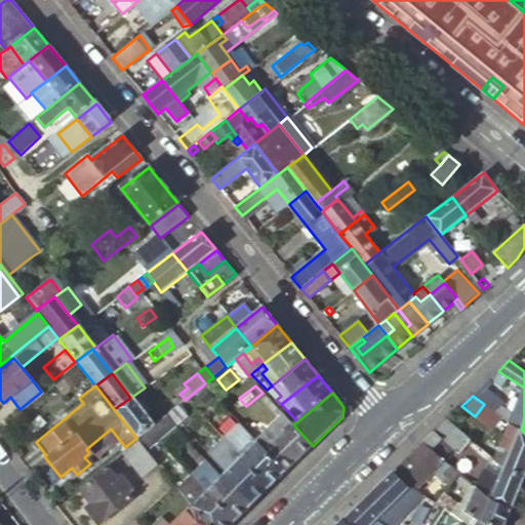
[(130,398),(114,409),(136,438),(153,426),(130,398)]
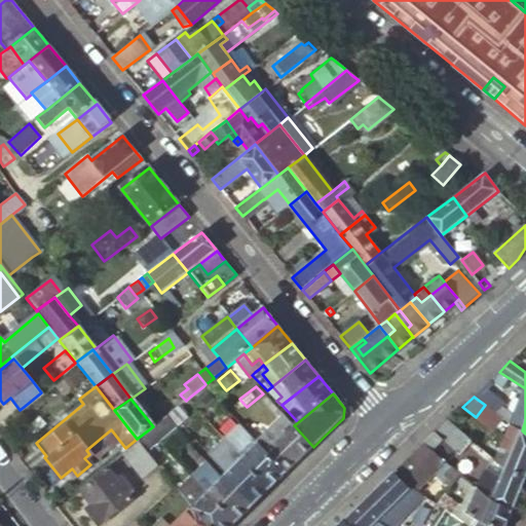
[(485,405),(476,417),(495,431),(504,419),(485,405)]
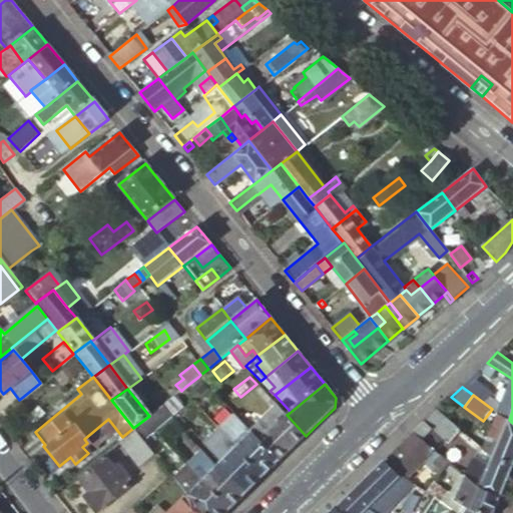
[(171,398),(160,407),(168,417),(180,408),(171,398)]
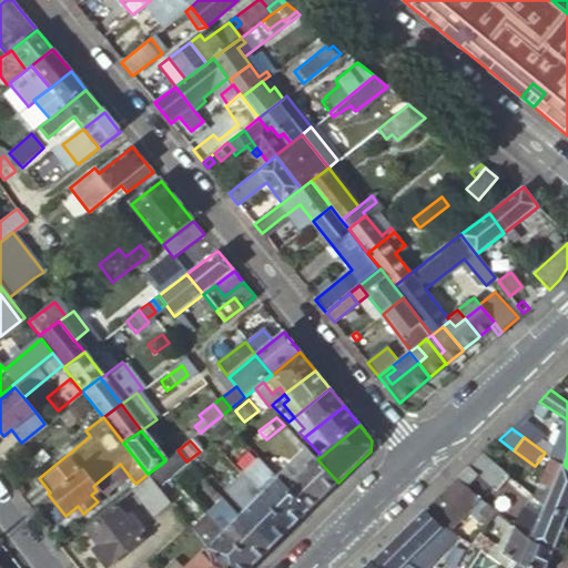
[(567,447),(558,443),(553,458),(564,465),(567,455),(567,447)]
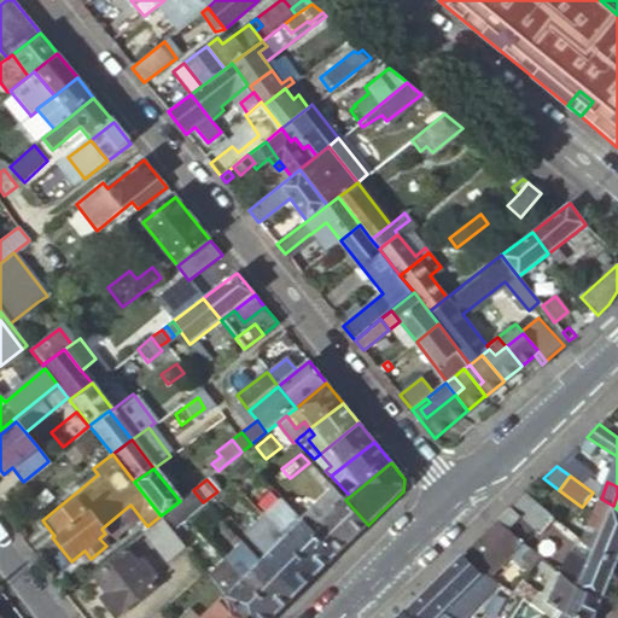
[(362,530),(368,525),(345,500),(334,489),(312,512),(299,522),(333,557),(336,554),(362,530)]
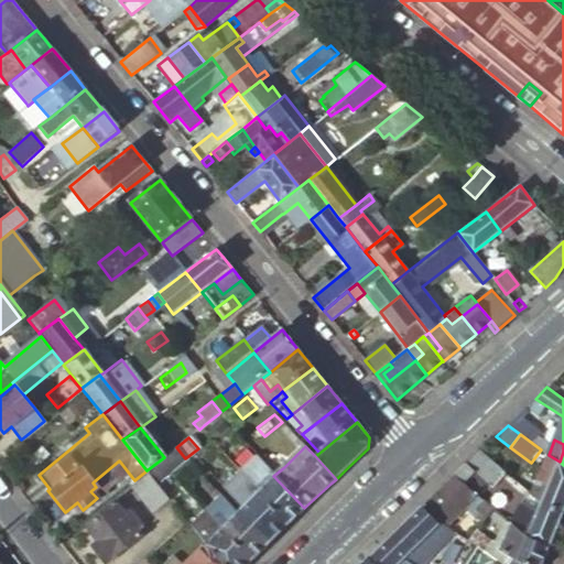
[(164,457),(147,470),(155,481),(185,458),(176,447),(164,457)]
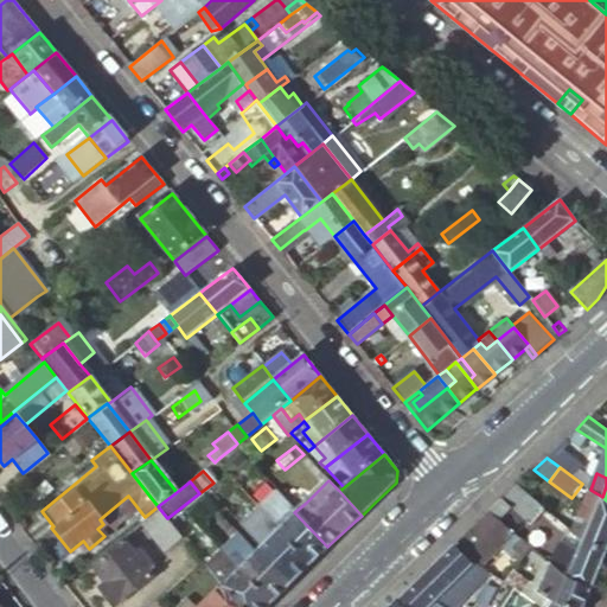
[(518,485),(503,500),(526,522),(541,505),(518,485)]
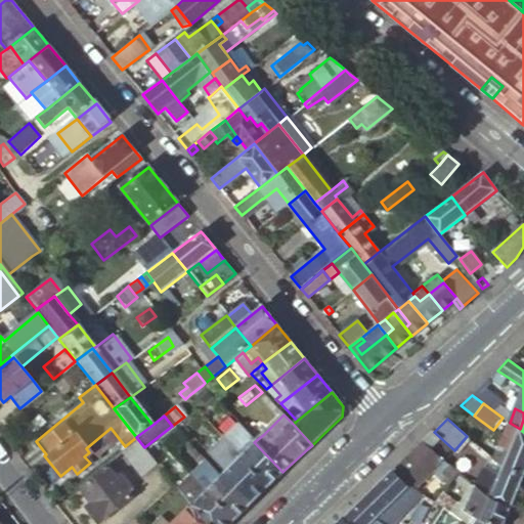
[(523,432),(520,429),(510,423),(501,444),(512,448),(504,467),(523,476),(523,432)]
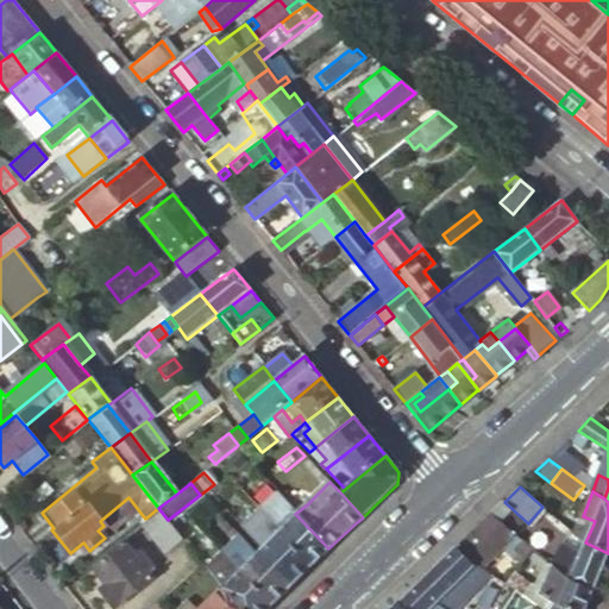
[(258,510),(277,532),(295,514),(287,504),(284,502),(277,494),(258,510)]
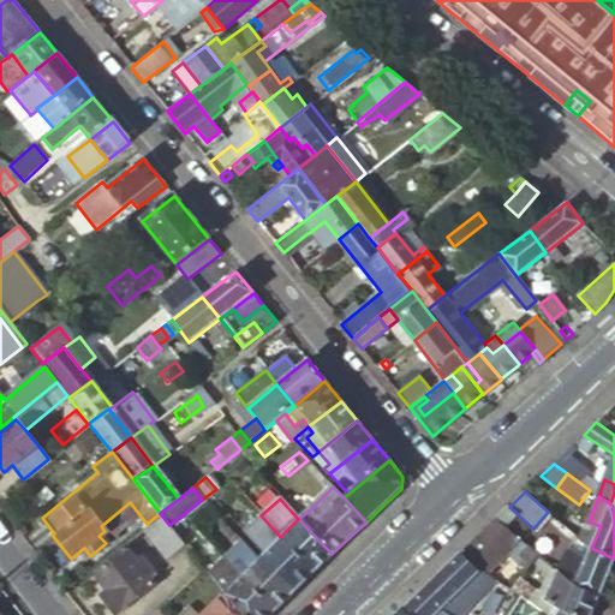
[(300,499),(290,509),(298,519),(310,509),(300,499)]
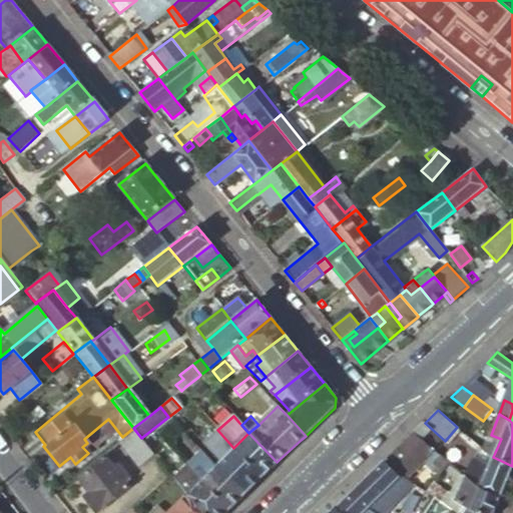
[(421,427),(414,433),(436,451),(446,441),(445,441),(425,423),(421,427)]
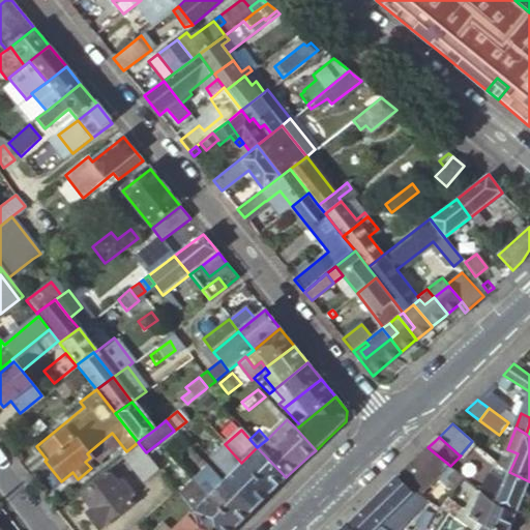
[(210,460),(227,477),(241,463),(225,444),(210,460)]
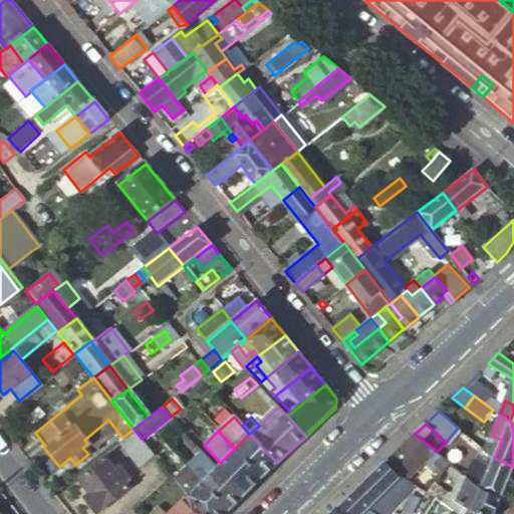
[(133,432),(118,443),(137,467),(152,455),(133,432)]
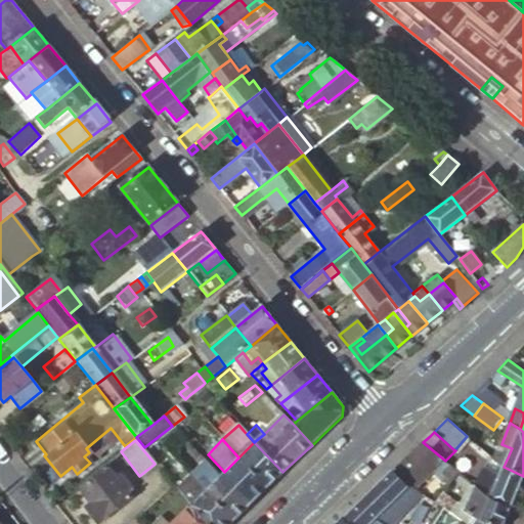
[(267,488),(282,472),(254,442),(238,457),(267,488)]
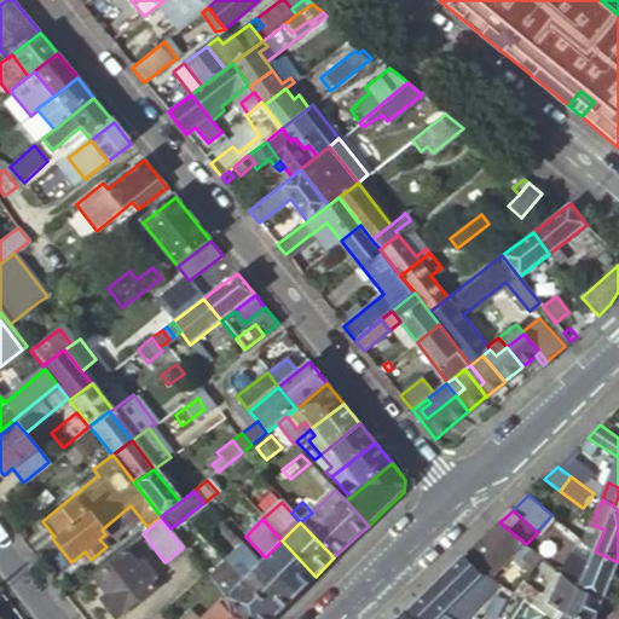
[(526,544),(499,522),(469,551),(495,576),(518,553),(524,557),(531,548),(526,544)]
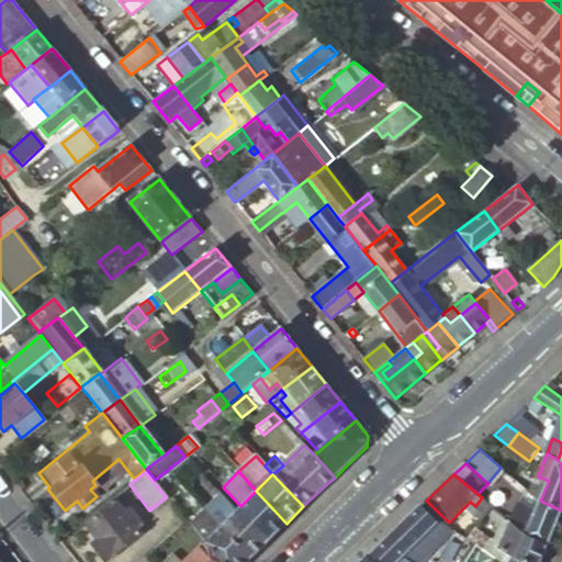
[(538,476),(531,493),(540,501),(549,481),(538,476)]
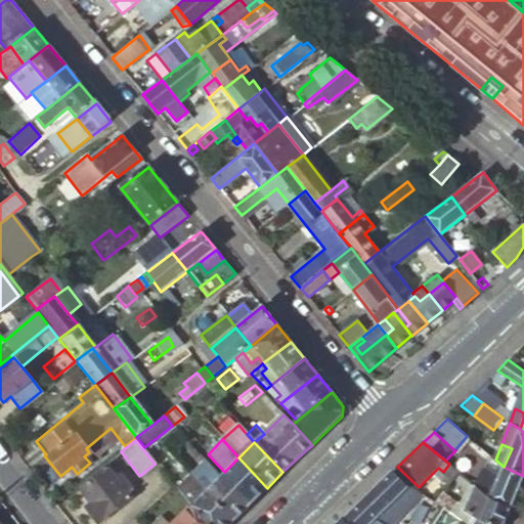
[(265,489),(267,488),(238,457),(224,472),(253,503),(265,489)]
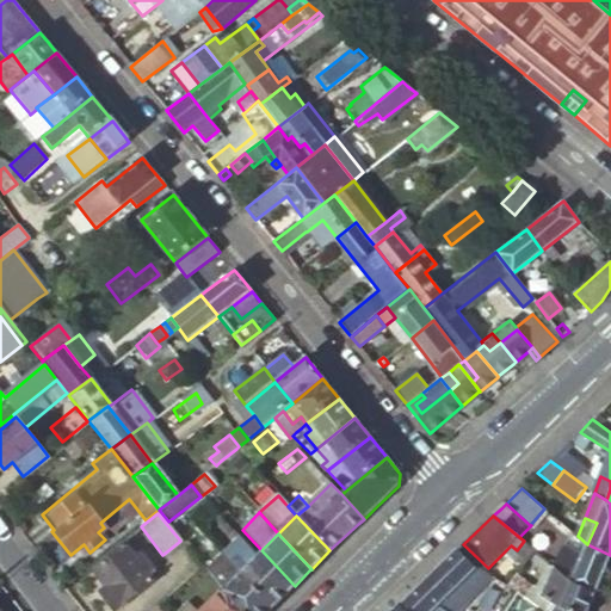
[(587,544),(578,536),(575,534),(563,544),(582,555),(587,544)]
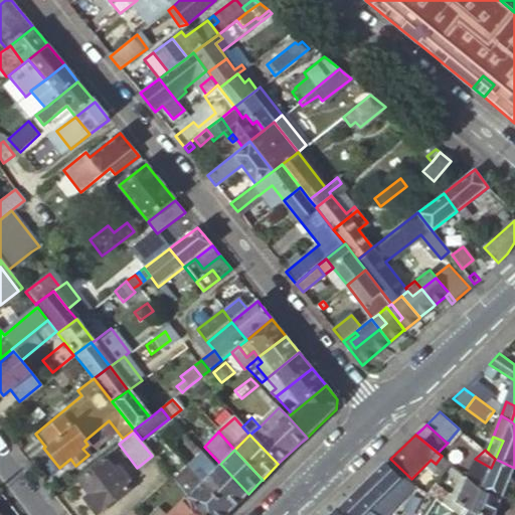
[(442,456),(436,464),(435,465),(438,468),(433,474),(438,477),(451,463),(442,456)]
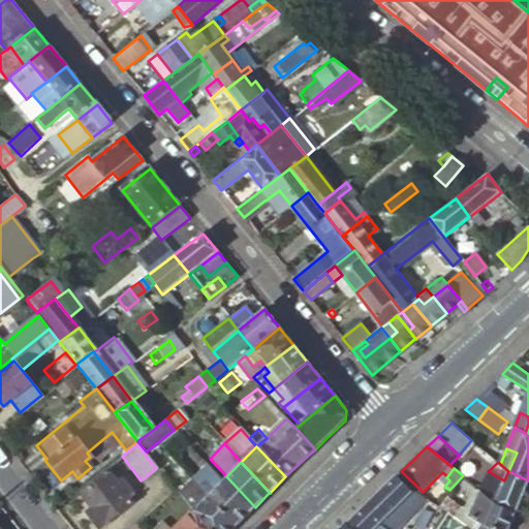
[(105,470),(80,492),(91,507),(85,512),(97,528),(130,503),(126,498),(131,494),(119,477),(114,480),(105,470)]
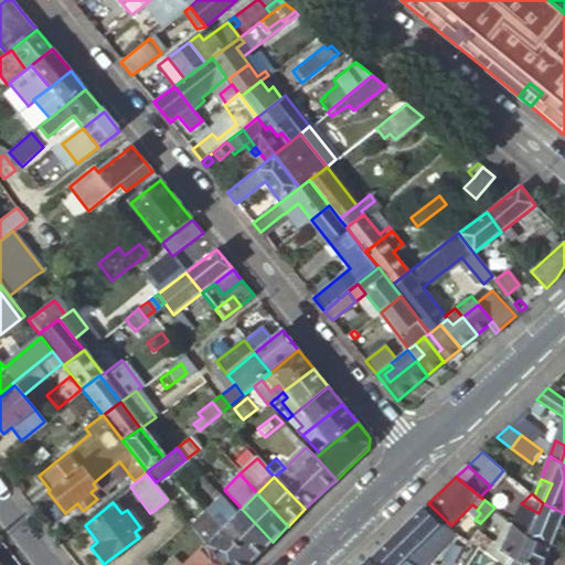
[(211,520),(221,530),(237,513),(227,503),(211,520)]
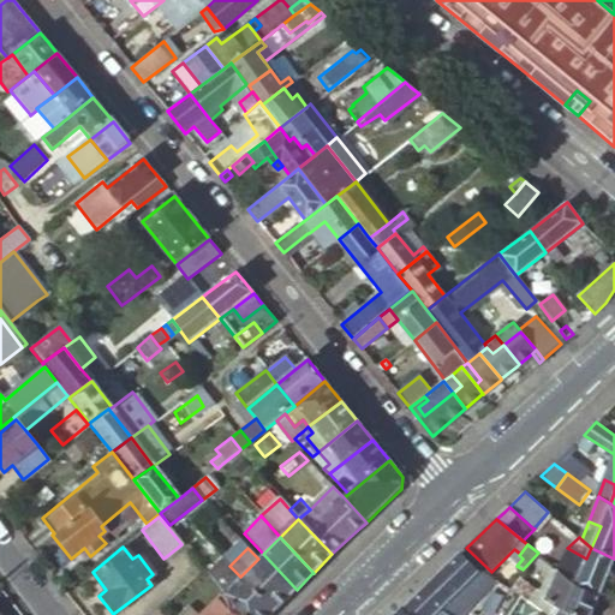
[(614,563),(614,559),(591,548),(586,559),(567,548),(559,568),(571,579),(575,583),(583,587),(601,598),(614,563)]
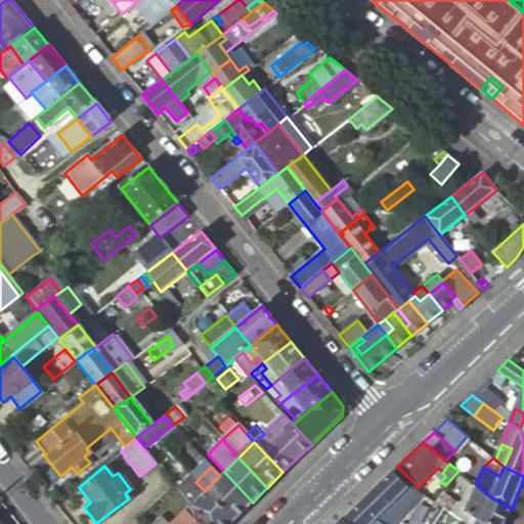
[(386,479),(367,496),(384,513),(401,495),(411,506),(423,494),(411,486),(409,487),(394,471),(386,479)]
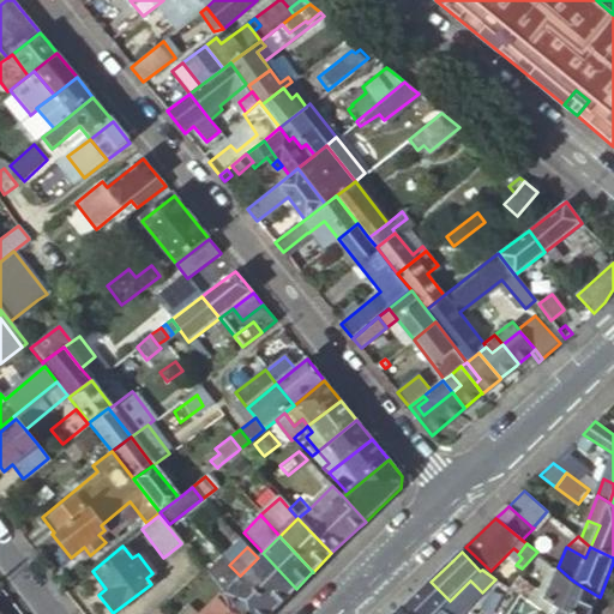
[(292,594),(296,589),(263,553),(258,558),(292,594)]
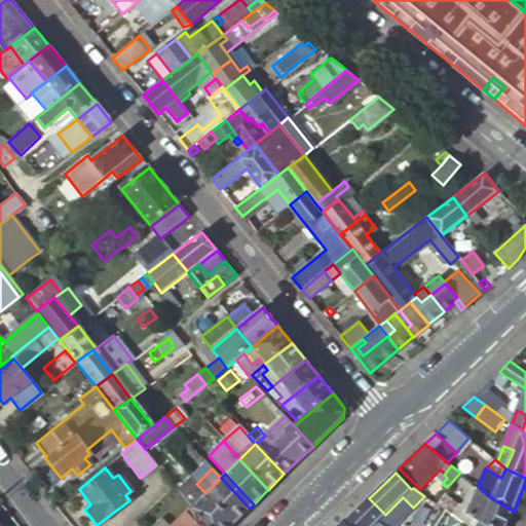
[(234,523),(250,509),(221,478),(205,493),(234,523)]
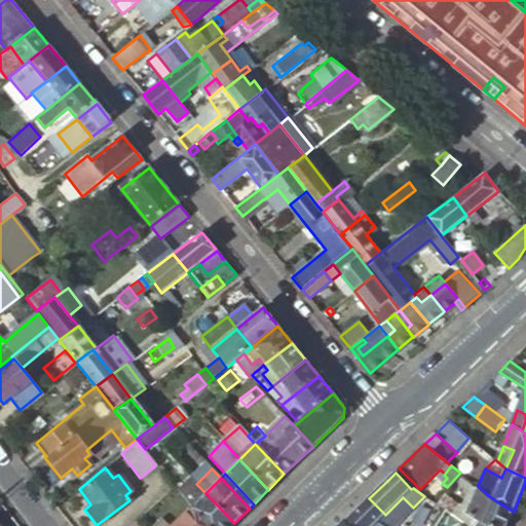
[(488,495),(478,486),(465,513),(480,522),(485,524),(489,525),(508,525),(514,512),(498,502),(492,498),(488,495)]
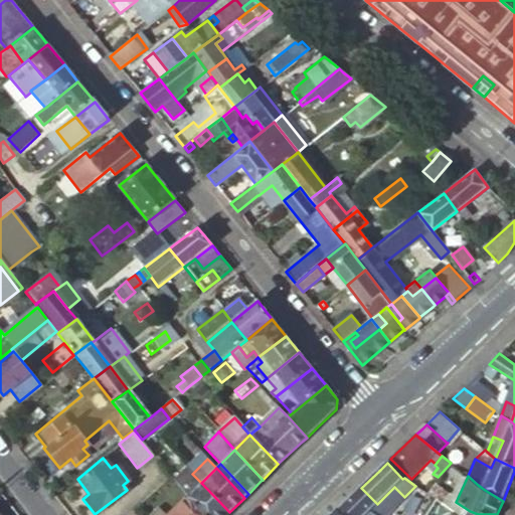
[(184,482),(179,487),(187,497),(193,491),(184,482)]
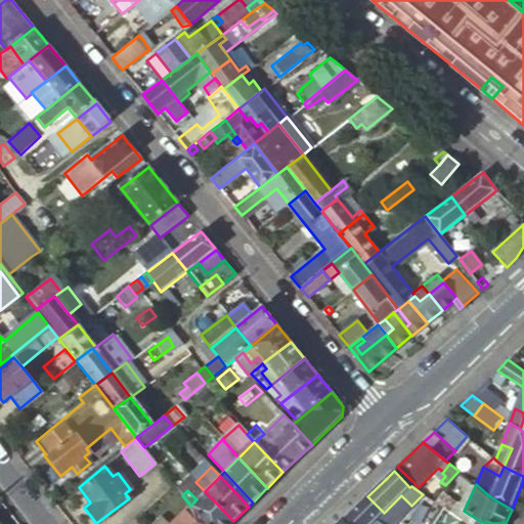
[(197,499),(190,506),(204,523),(230,523),(233,521),(205,491),(197,499)]
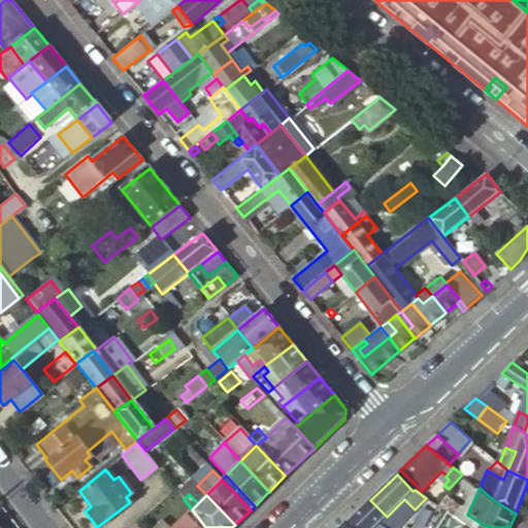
[(438,507),(447,513),(457,520),(462,512),(444,499),(438,507)]
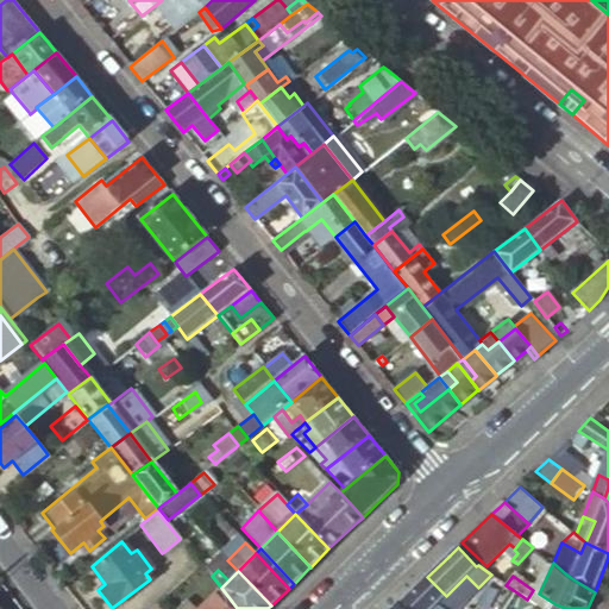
[(427,577),(420,584),(439,603),(446,596),(427,577)]
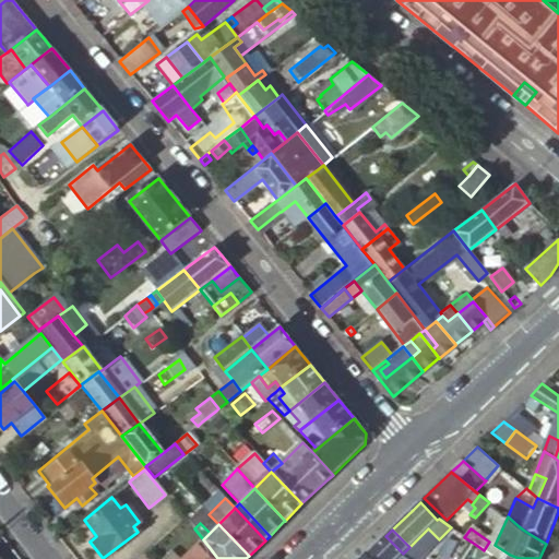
[(370,550),(366,555),(369,558),(411,558),(403,554),(385,536),(370,550)]
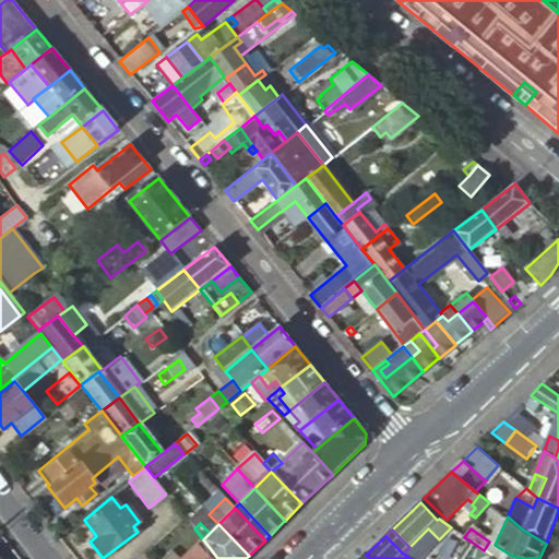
[(217,558),(203,539),(182,558),(217,558)]
